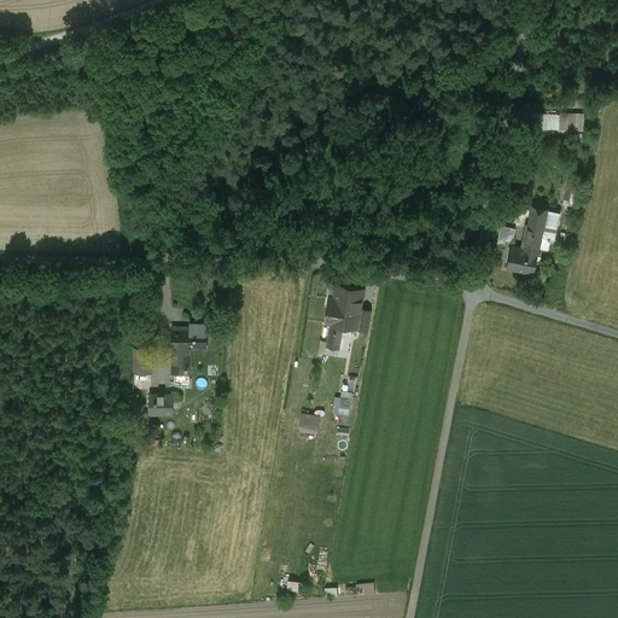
[(583,116),(528,114),(528,128),(582,130),(583,116)]
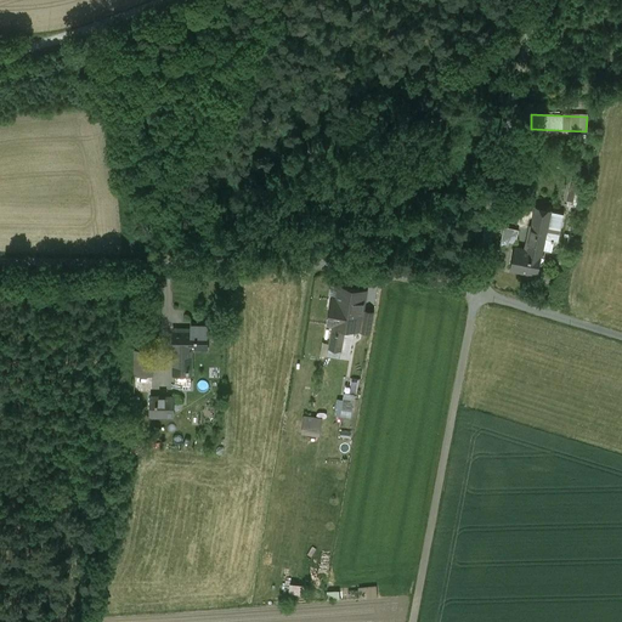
[(581,188),(571,186),(567,205),(577,207),(581,188)]
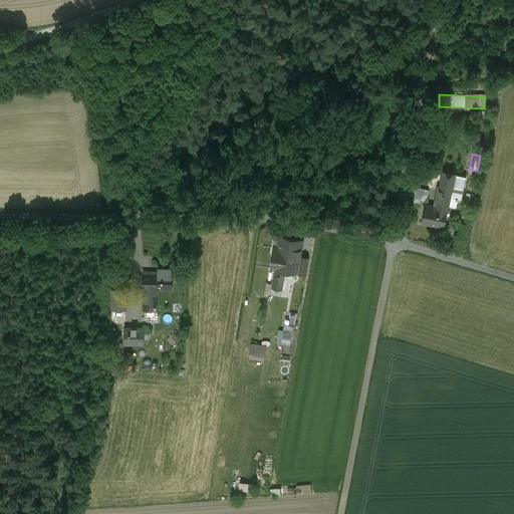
[(437,206),(447,209),(449,197),(461,199),(466,177),(444,172),(440,188),(439,188),(437,202),(438,202),(437,206)]
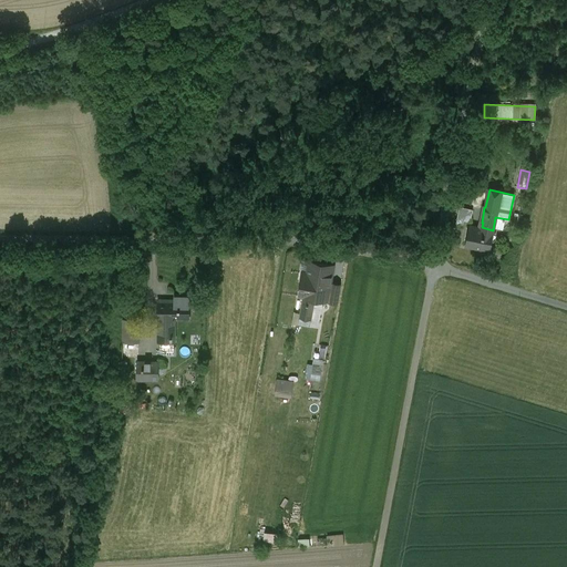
[(493,230),(482,227),(468,226),(465,246),(475,248),(476,247),(490,250),(494,230),(493,230)]
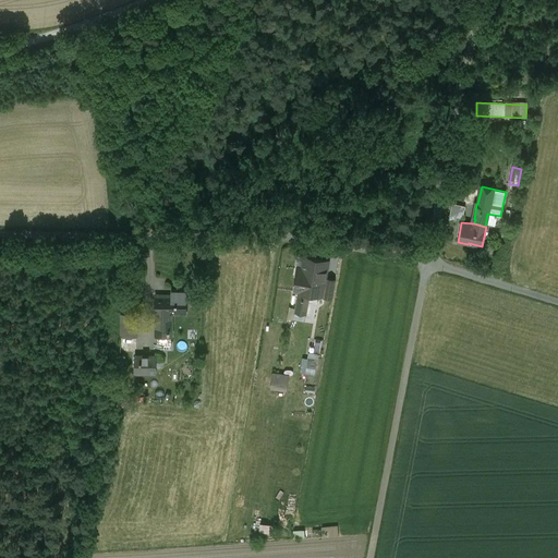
[(326,291),(328,279),(325,278),(328,261),(305,257),(301,279),(296,279),(294,291),(299,292),(299,291),(310,293),(311,289),(326,291)]
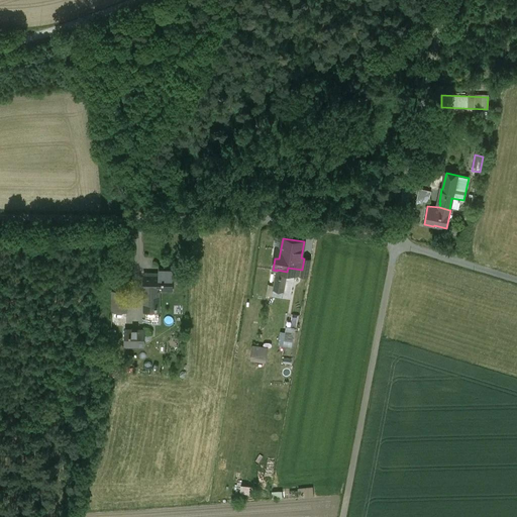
[(304,259),(302,270),(301,276),(308,277),(311,260),(304,259)]
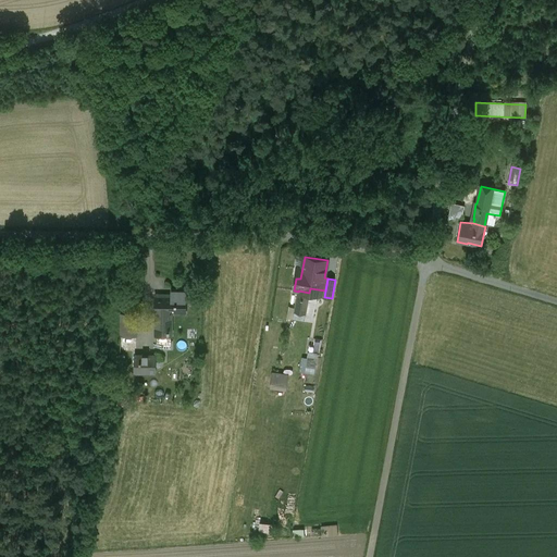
[(156,295),(156,333),(157,333),(157,338),(171,338),(172,313),(186,313),(186,289),(174,289),(174,295),(156,295)]
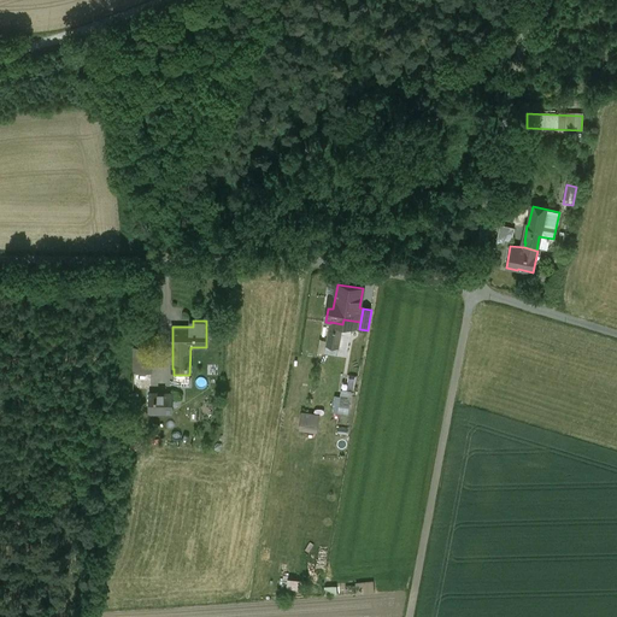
[(330,322),(330,323),(325,345),(339,347),(342,324),(330,322)]
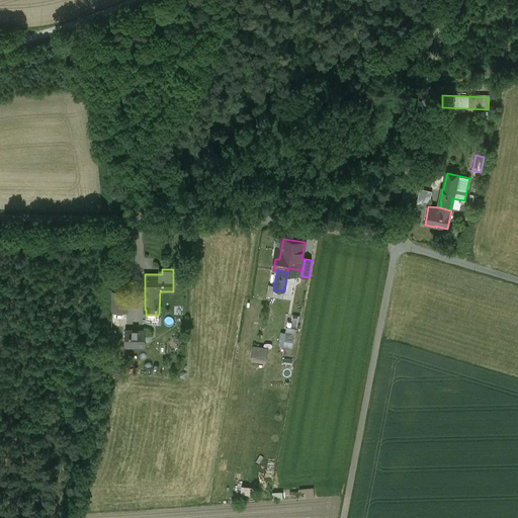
[(126,313),(126,292),(113,291),(113,313),(126,313)]
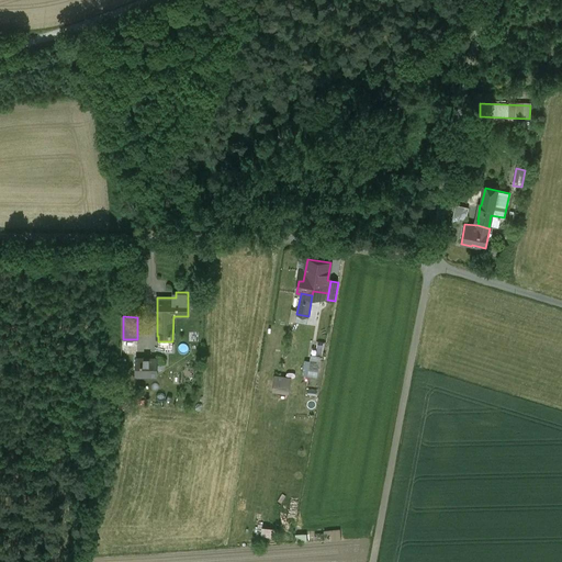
[(310,359),(304,359),(302,374),(317,377),(321,355),(311,353),(310,359)]
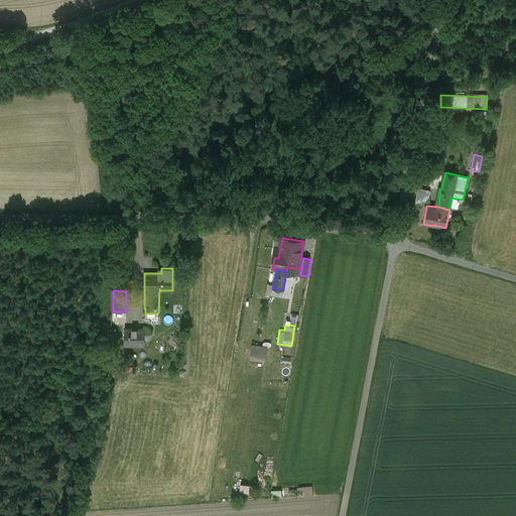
[(144,330),(125,329),(124,345),(144,345),(144,330)]
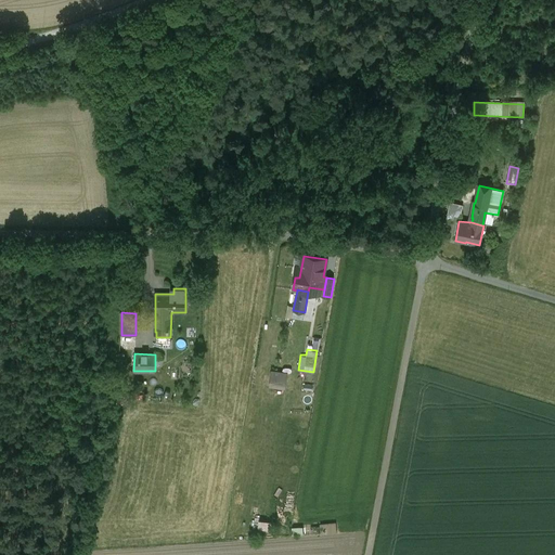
[(284,389),(288,372),(271,368),(268,386),(284,389)]
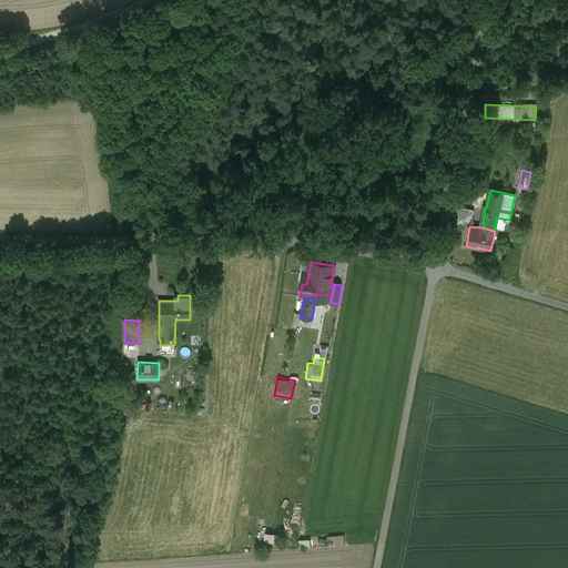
[(344,534),(327,534),(328,546),(345,545),(344,534)]
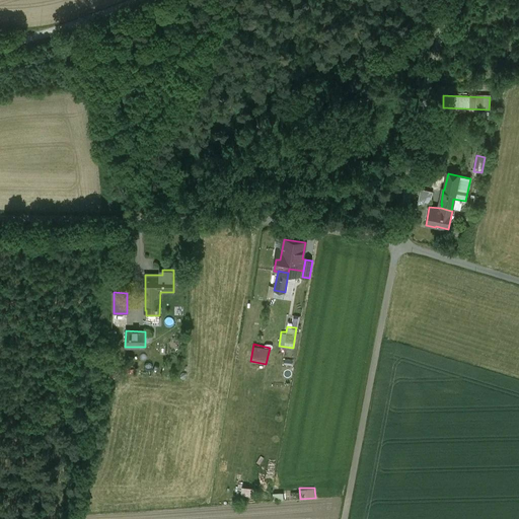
[(283,491),(273,492),(274,500),(284,499),(283,491)]
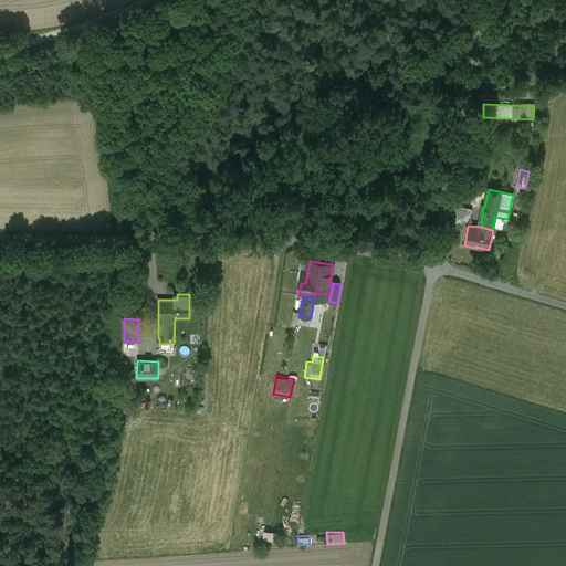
All buildings are outlined.
